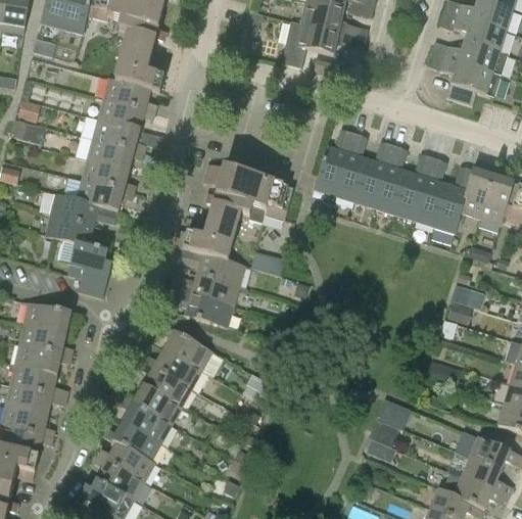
[(5,0),(1,30),(24,34),(29,0),(5,0)]
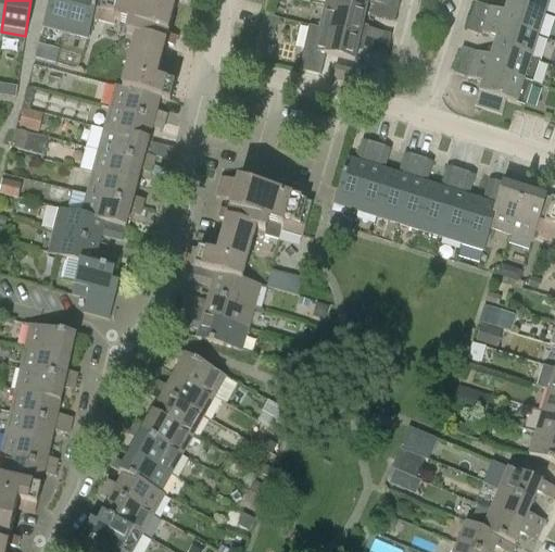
[(65,30),(73,0),(49,0),(42,24),(65,30)]
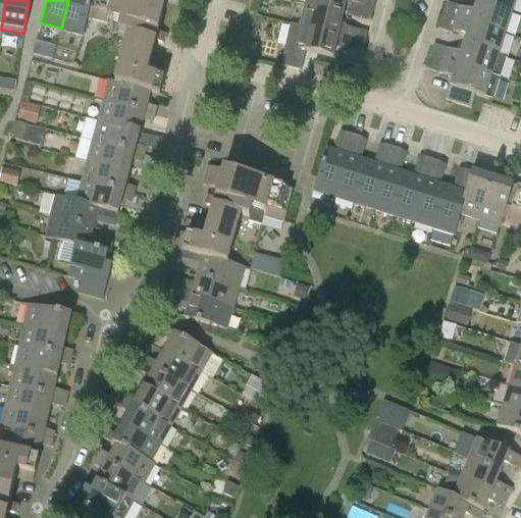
[(83,34),(90,6),(91,0),(68,0),(61,29),(83,34)]
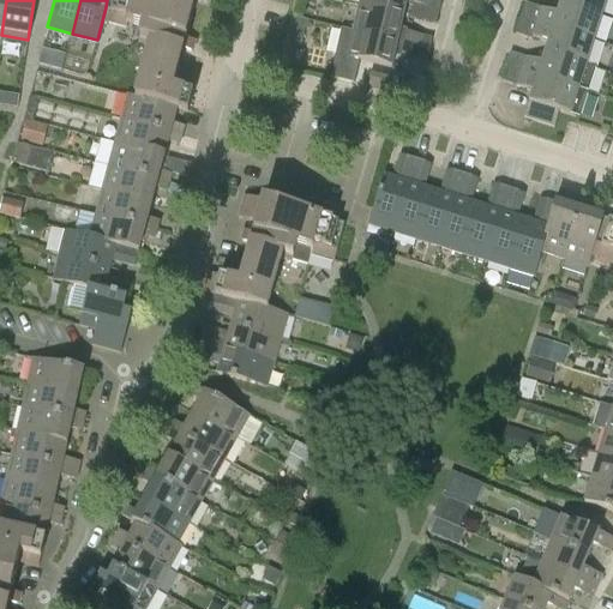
[(149,42),(136,94),(176,104),(176,106),(187,108),(196,80),(174,74),(182,46),(193,48),(196,37),(185,35),(194,0),(107,0),(106,7),(128,13),(127,19),(143,23),(139,38),(149,42)]
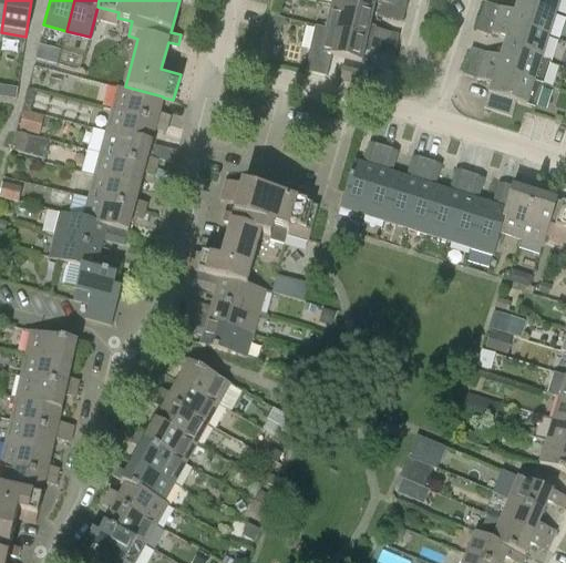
[(331,0),(331,2),(372,11),(374,0),(331,0)]
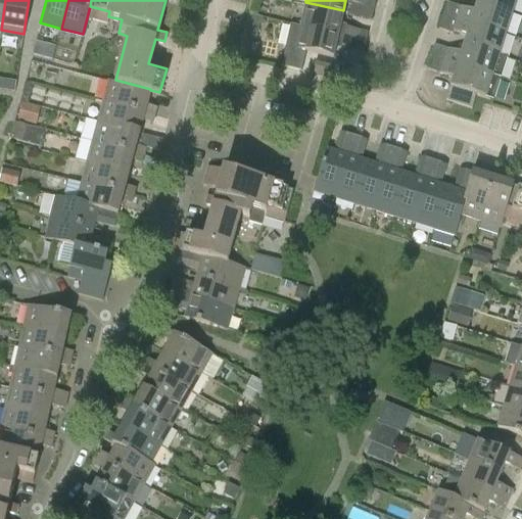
[(444,11),(506,32),(513,10),(481,0),(478,0),(475,8),(447,0),(444,11)]
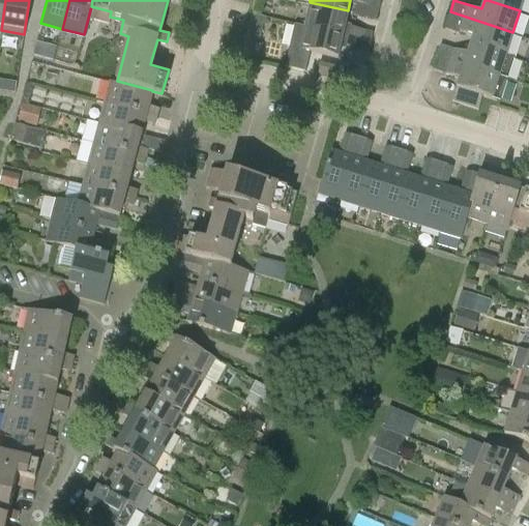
[(488,0),(520,10),(523,0),(488,0)]
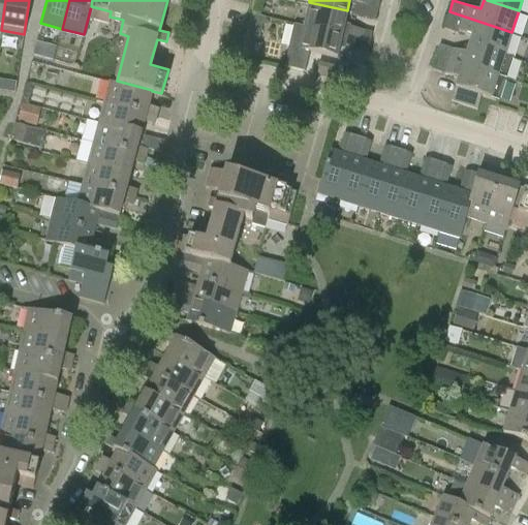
[(309,2),(304,24),(342,32),(347,10),(309,2)]
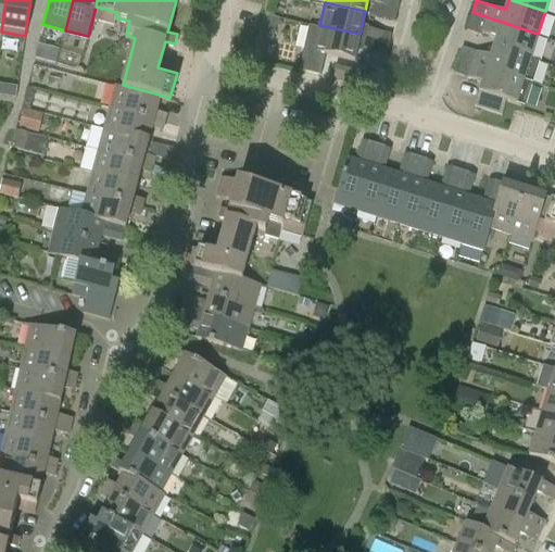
[(494,44),(531,55),(538,34),(472,12),(467,28),(481,33),(482,29),(497,35),(494,44)]
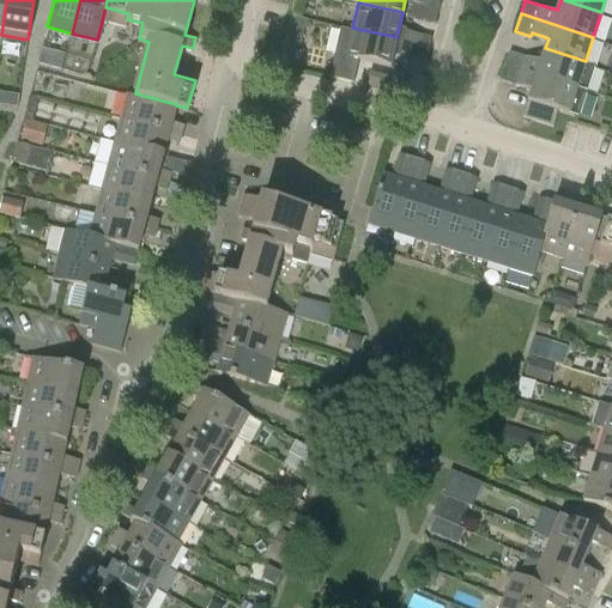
[(291,40),(302,42),(307,17),(297,14),(291,40)]
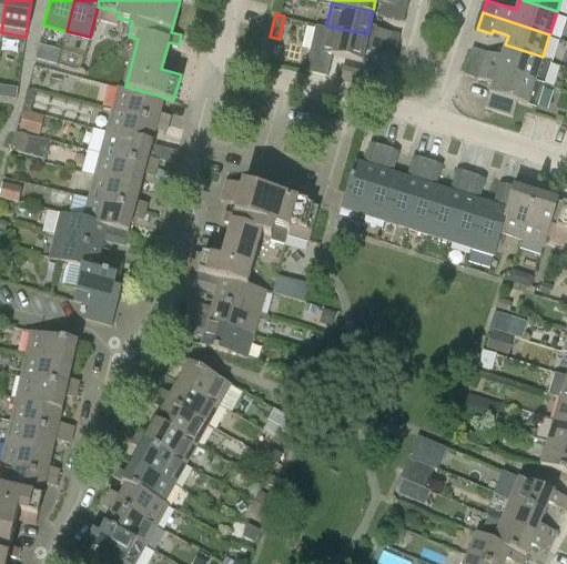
[(367,34),(326,26),(315,23),(305,69),(327,74),(333,52),(362,59),(367,34)]
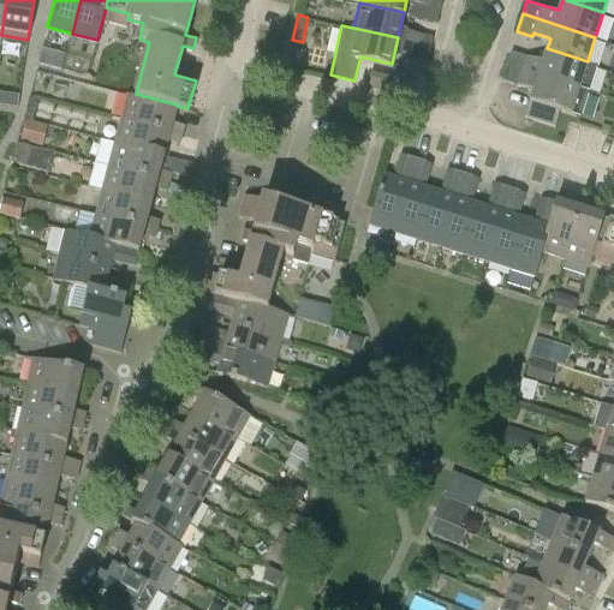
[(405,40),(430,46),(434,35),(407,29),(405,40)]
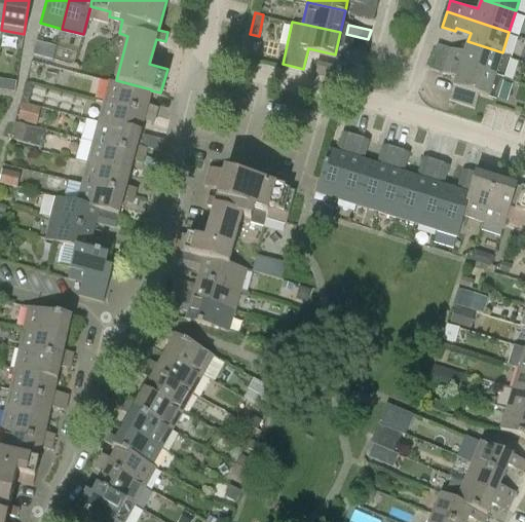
[(368,39),(346,34),(344,43),(366,48),(368,39)]
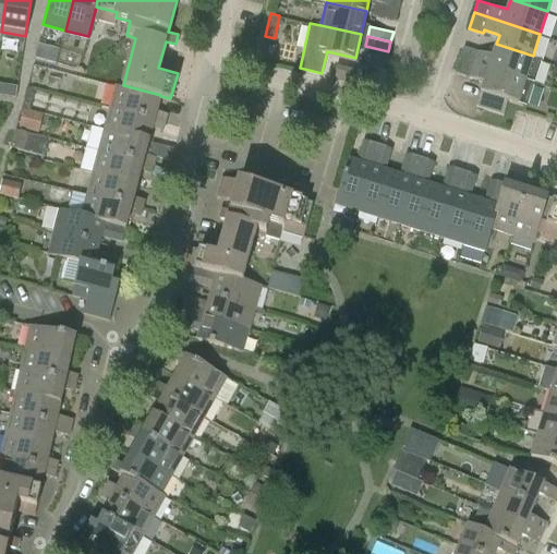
[(469,60),(534,81),(525,77),(533,56),(496,44),(493,53),(464,45),(460,58),(469,60)]
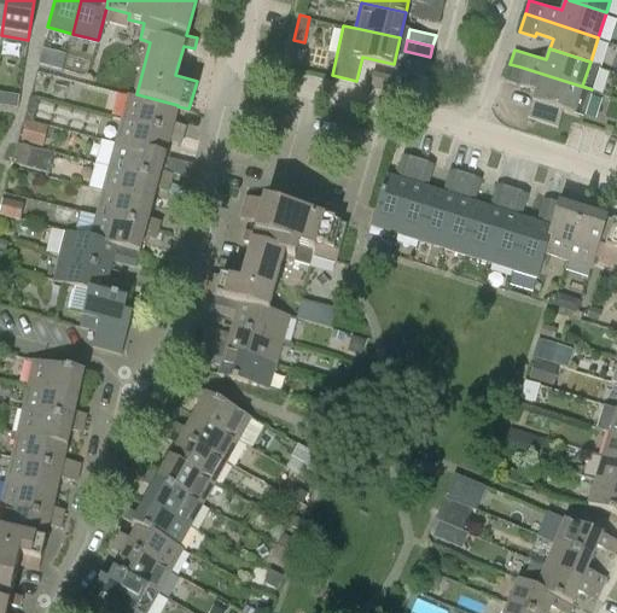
[(583,116),(592,89),(519,66),(510,64),(505,79),(536,88),(528,116),(558,124),(563,109),(583,116)]
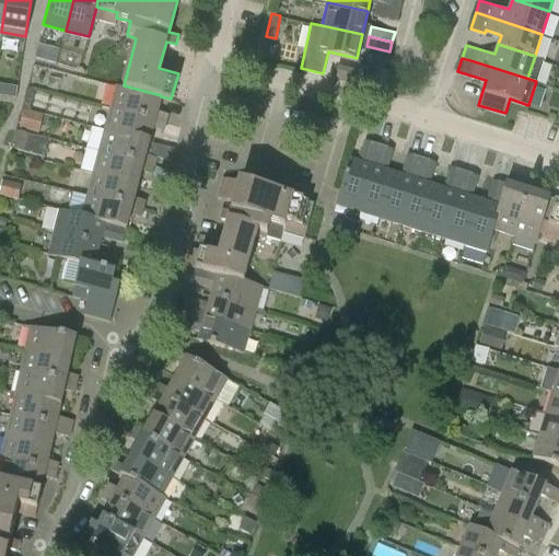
[(354,69),(337,65),(334,77),(351,81),(354,69)]
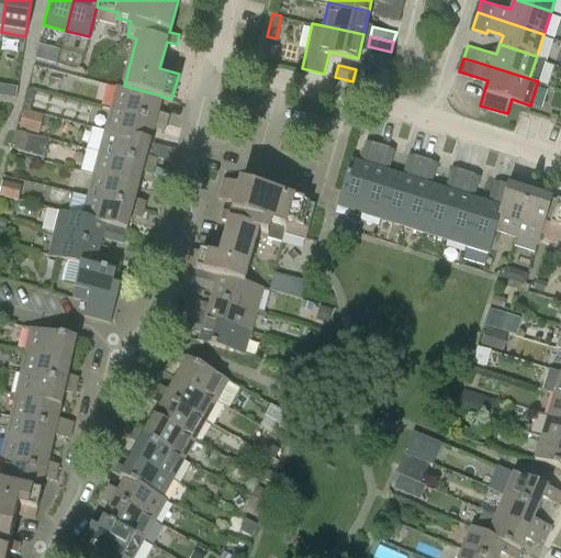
[(111,107),(166,121),(168,113),(158,110),(161,97),(161,96),(124,86),(118,84),(111,107)]
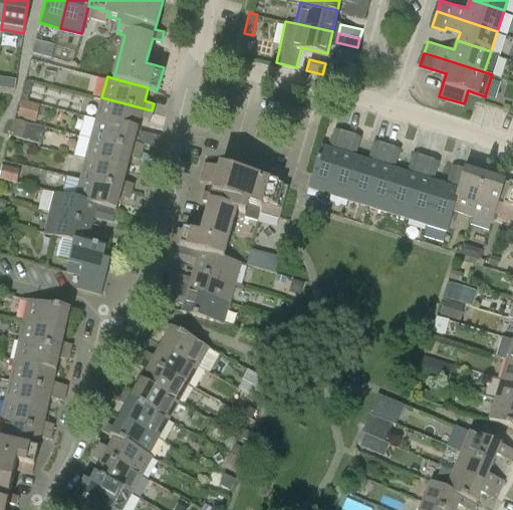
[(101,97),(96,116),(138,128),(141,115),(150,117),(152,110),(101,97)]
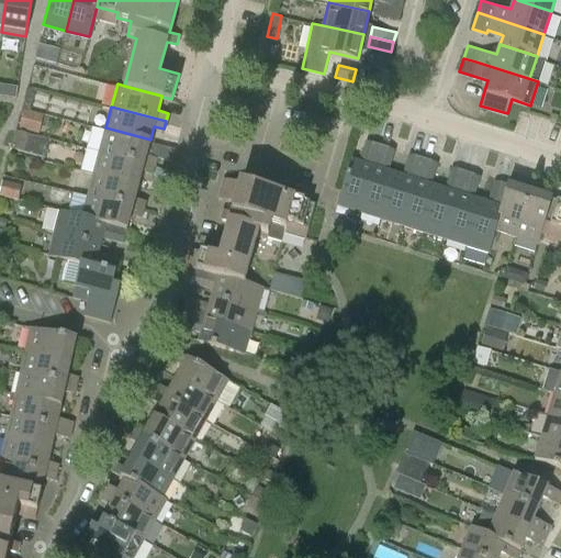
[(105,127),(100,149),(155,164),(157,156),(146,153),(150,140),(105,127)]
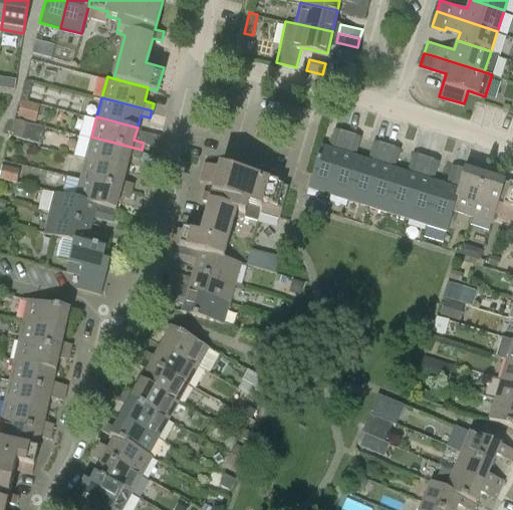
[(329,191),(347,131),(335,126),(329,146),(321,144),(308,185),(329,191)]
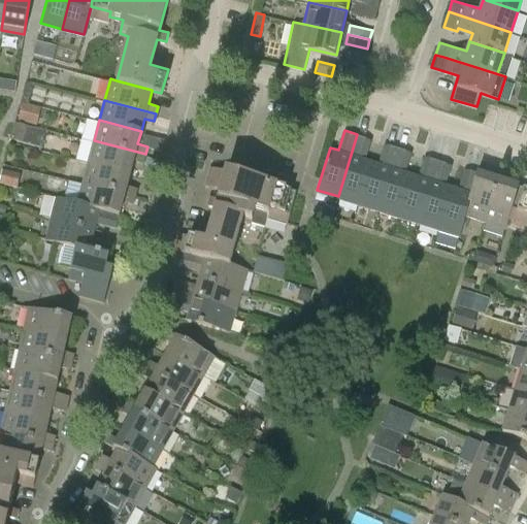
[(357,134),(338,196),(358,202),(371,160),(364,158),(370,138),(357,134)]
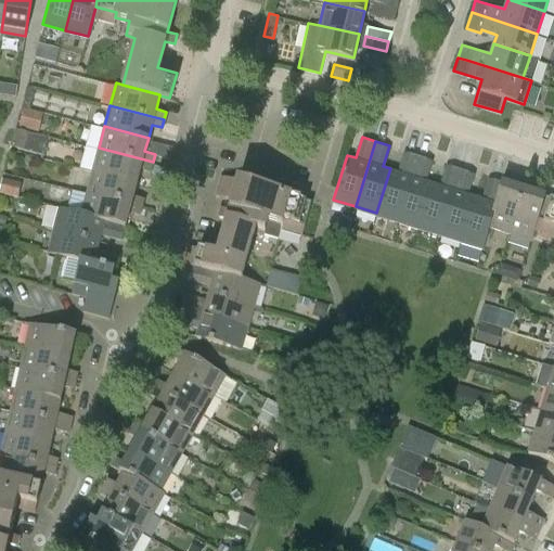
[(92,169),(137,181),(141,167),(151,170),(153,162),(99,148),(92,169)]
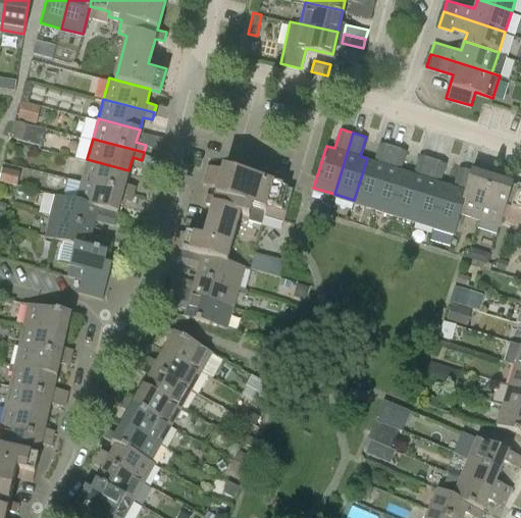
[(367,158),(354,200),(374,206),(393,145),(380,141),(374,161),(367,158)]
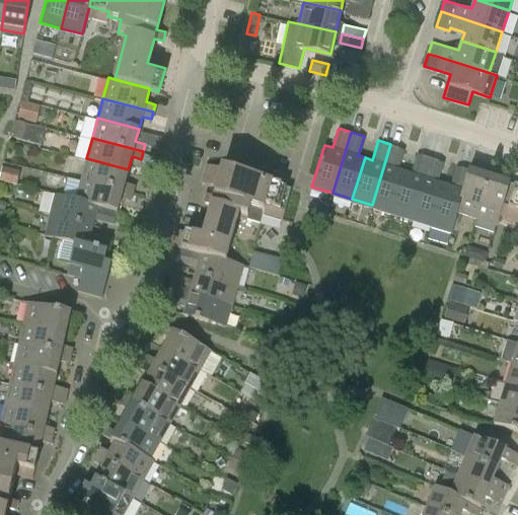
[(390,144),(372,205),(391,211),(404,169),(397,167),(403,148),(390,144)]
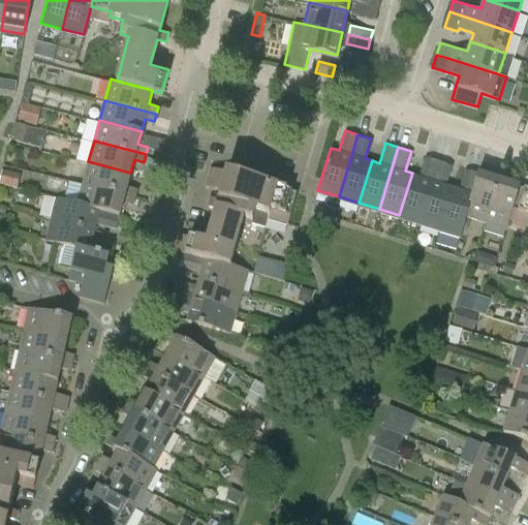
[(412,173),(399,215),(418,221),(438,159),(426,155),(420,176),(412,173)]
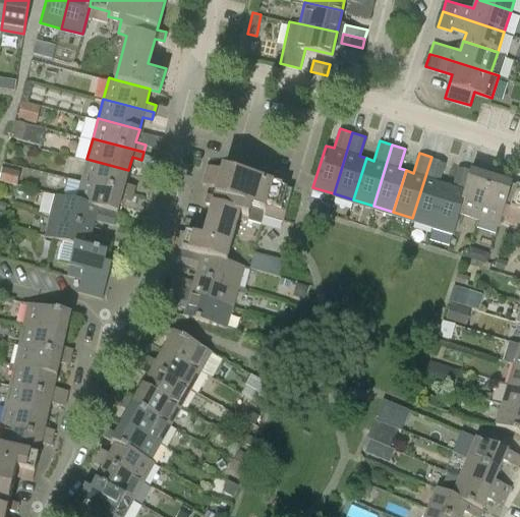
[(431,157),(412,218),(432,225),(446,183),(439,180),(445,161),(431,157)]
